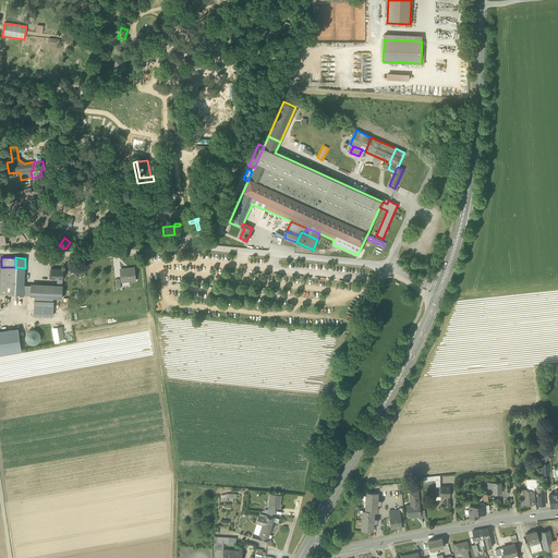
[(0,291),(0,293),(16,294),(17,267),(15,267),(1,267),(0,291)]
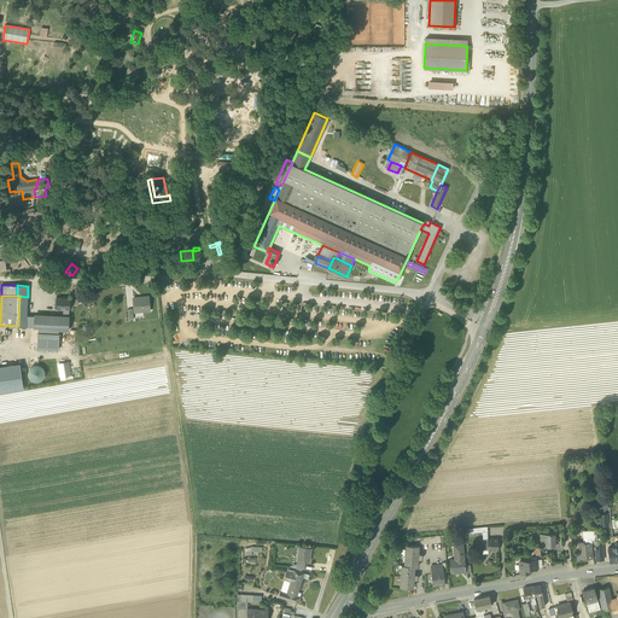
[(28,297),(19,296),(18,326),(27,327),(27,316),(28,297)]
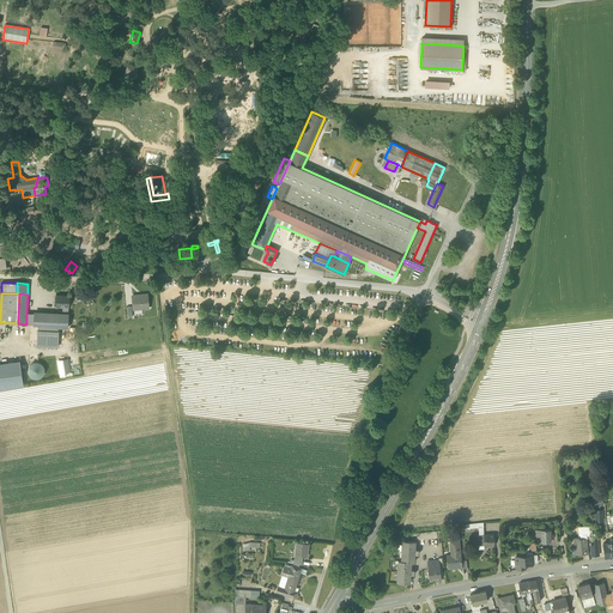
[(55,305),(62,305),(68,307),(70,307),(70,296),(61,296),(61,295),(56,295),(55,305)]
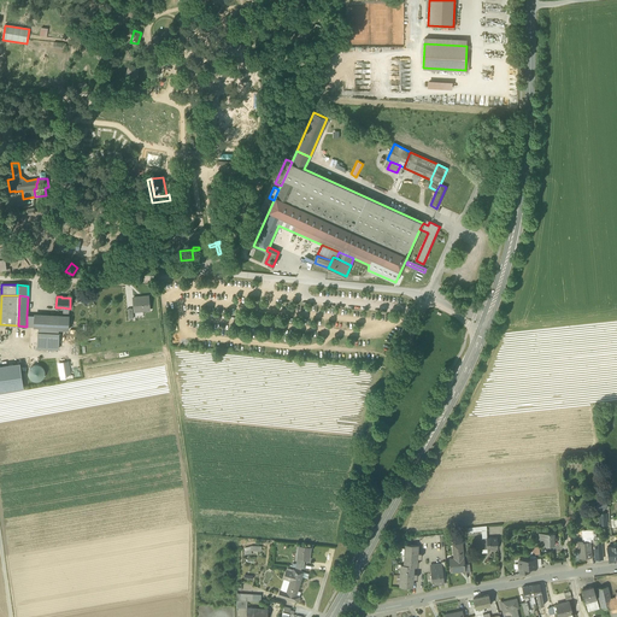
[(144,309),(144,311),(150,310),(148,297),(133,298),(134,310),(144,309)]
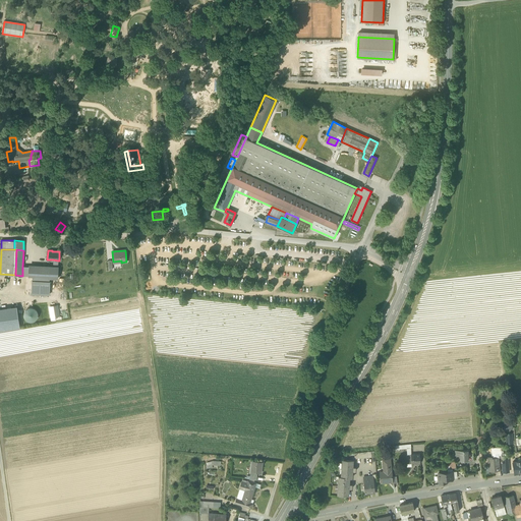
[(33,276),(33,281),(50,282),(50,278),(58,278),(58,267),(53,267),(50,267),(50,268),(29,267),(29,276),(33,276)]
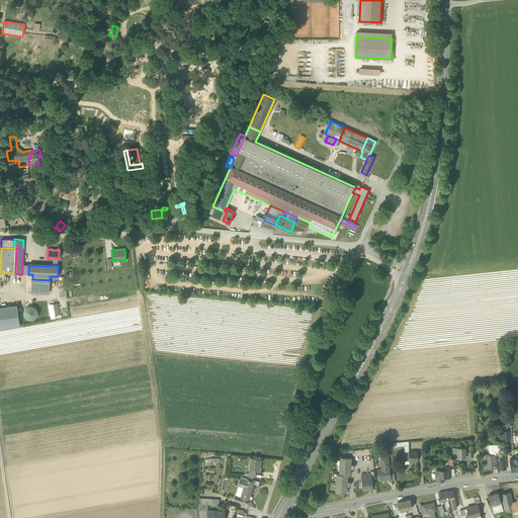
[(49,292),(50,280),(32,279),(31,292),(49,292)]
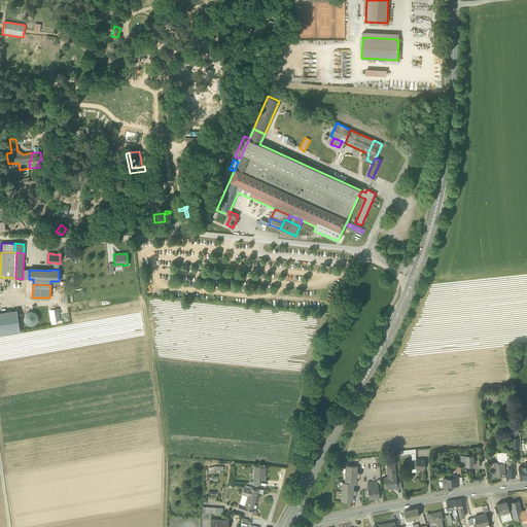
[(16,310),(0,312),(0,334),(20,330),(16,310)]
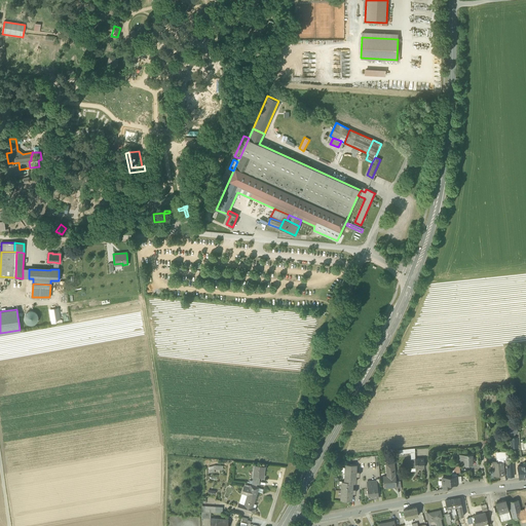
[(58,309),(50,310),(51,321),(55,320),(60,318),(58,309)]
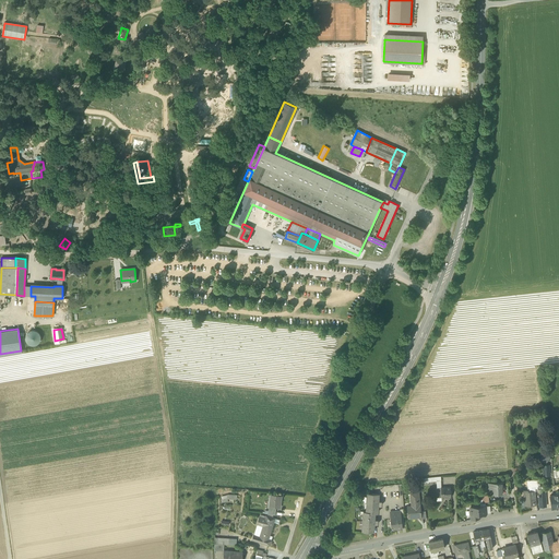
[(25,336),(25,339),(26,342),(28,344),(31,345),(33,346),(36,345),(38,344),(40,341),(40,339),(40,335),(39,333),(37,331),(34,330),(32,330),(28,331),(26,333),(25,336)]
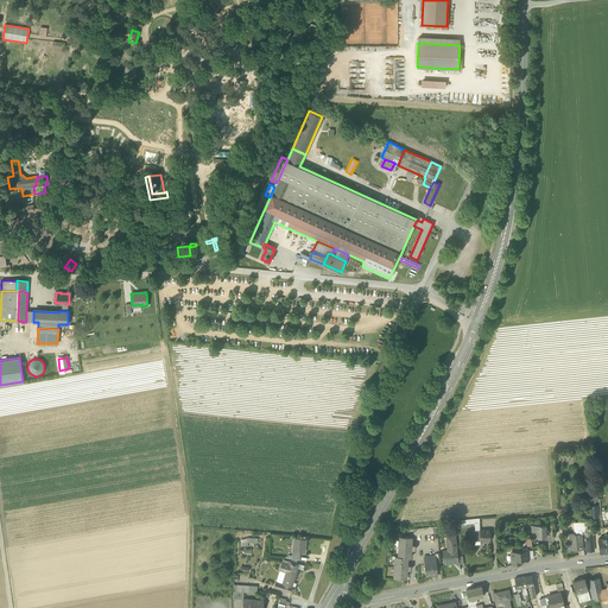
[(537,537),(546,537),(546,525),(531,525),(531,531),(537,531),(537,537)]
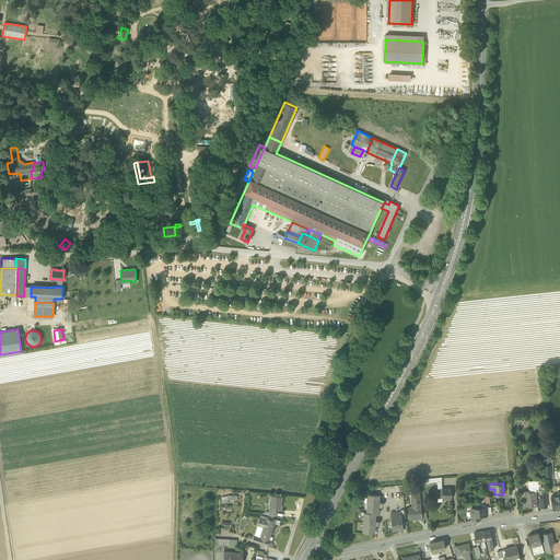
[(442,489),(441,489),(442,498),(446,498),(446,499),(452,498),(451,488),(442,489)]
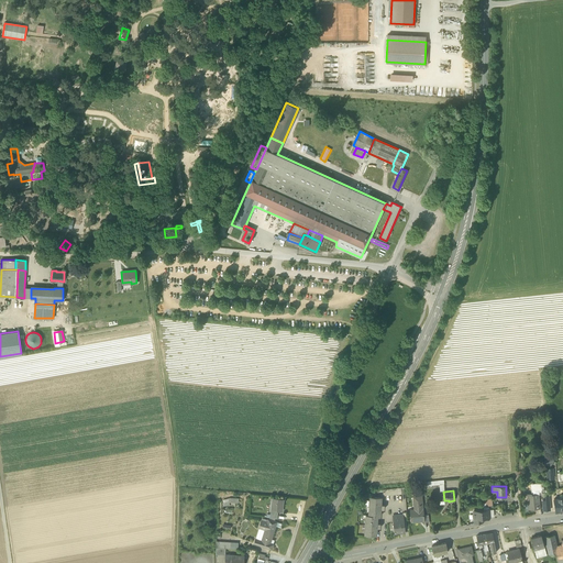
[(528,503),(528,510),(540,509),(539,494),(533,495),(532,495),(532,494),(531,494),(527,494),(528,503)]
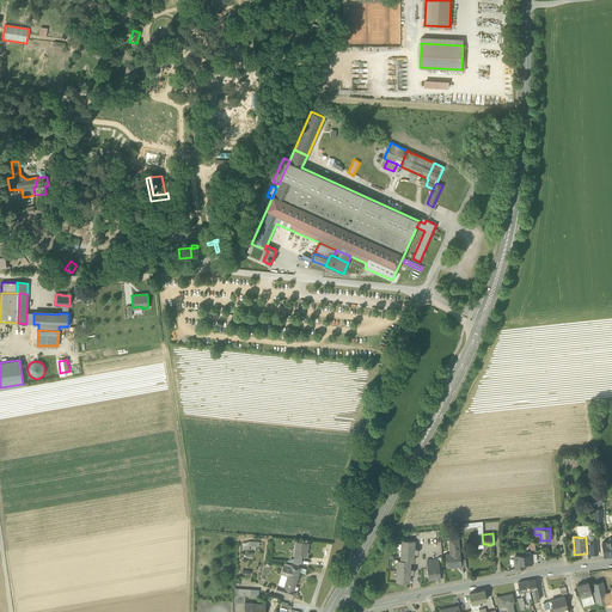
[(414,561),(414,554),(414,549),(415,540),(402,539),(402,544),(402,550),(401,561),(410,561),(414,561)]
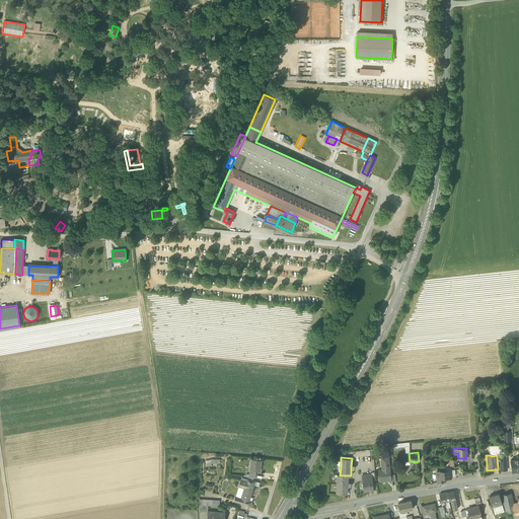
[(378,470),(379,480),(391,479),(390,474),(390,468),(389,469),(388,457),(383,457),(384,469),(378,470)]
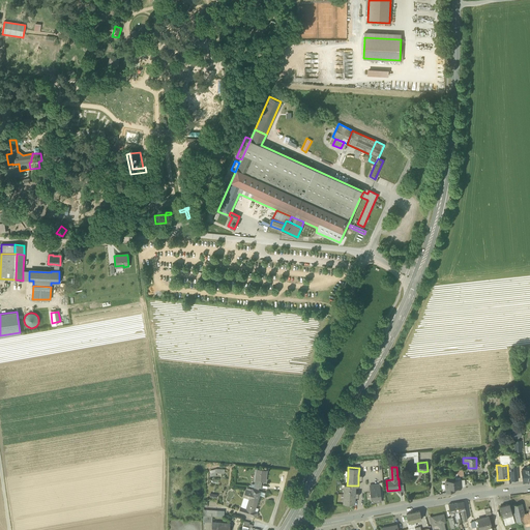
[(262,480),(265,481),(267,470),(256,469),(255,479),(262,480)]
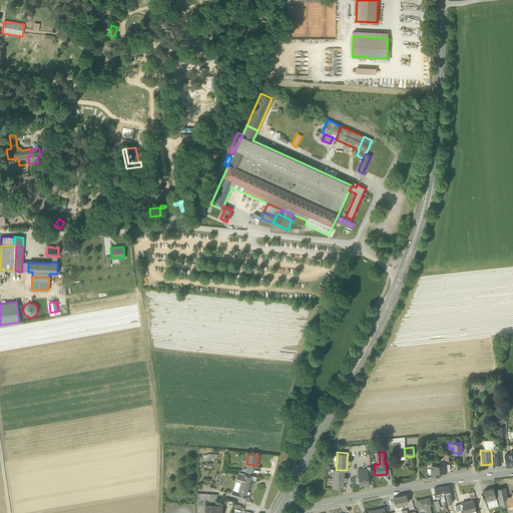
[(431,469),(431,473),(432,473),(439,472),(442,472),(446,471),(446,465),(446,464),(432,466),(432,469),(431,469)]
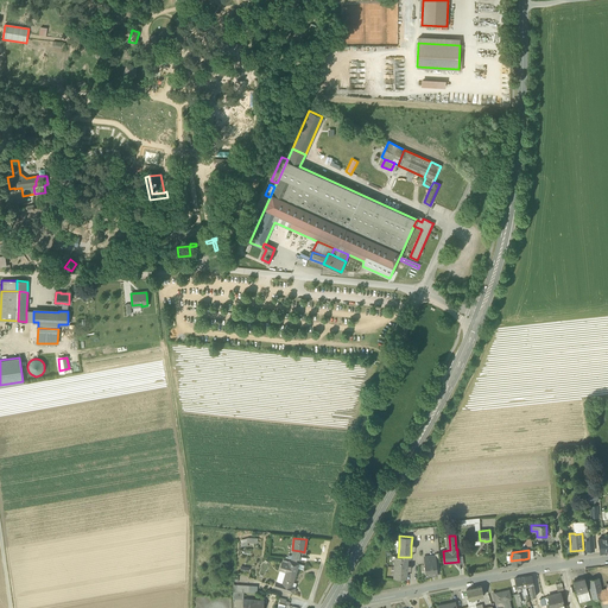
[(406,577),(406,570),(407,565),(407,557),(398,557),(396,557),(394,577),(406,577)]
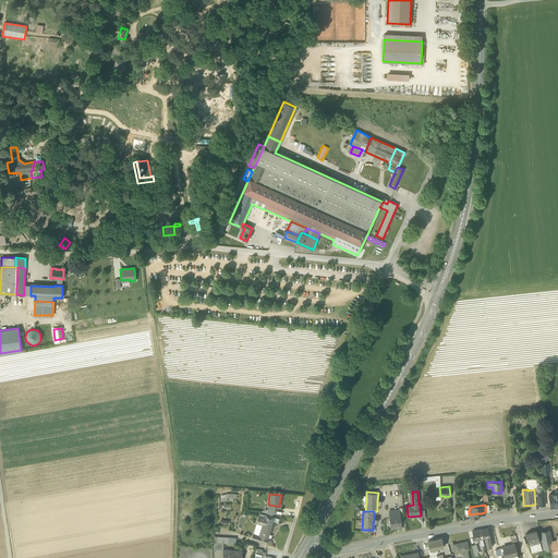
[(389,517),(390,529),(401,528),(400,514),(400,512),(390,513),(390,517),(389,517)]
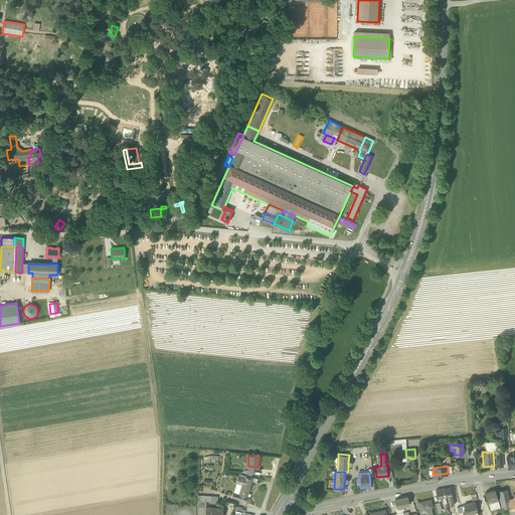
[(236,483),(242,484),(249,486),(251,481),(251,480),(250,480),(251,477),(245,475),(244,478),(238,476),(236,483)]
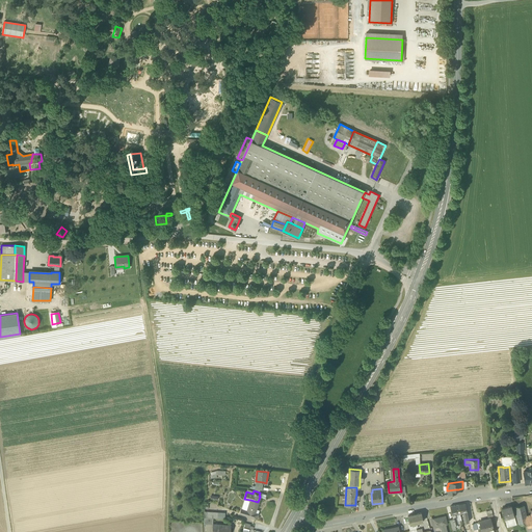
[(244,499),(241,509),(247,510),(250,500),(244,499)]
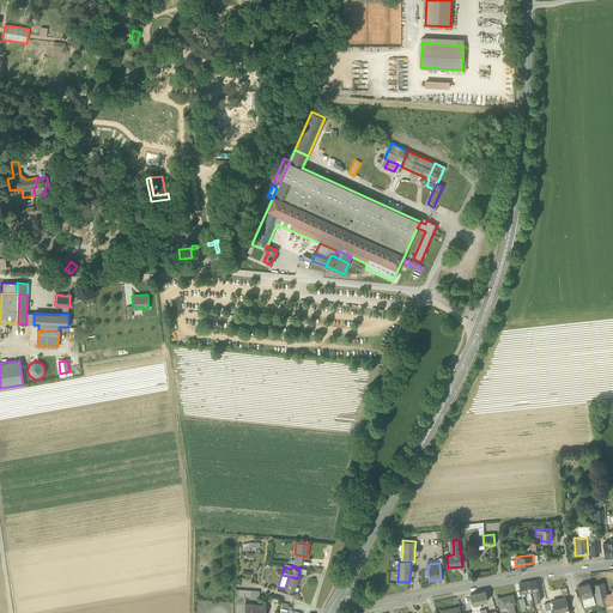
[(298,580),(297,578),(289,576),(285,588),(278,587),(277,592),(296,598),(297,593),(295,592),(293,592),(295,587),(296,587),(298,580)]
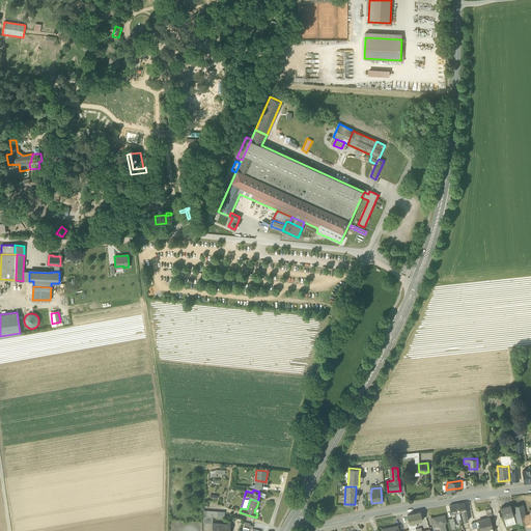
[(465,503),(457,504),(459,512),(462,512),(464,522),(468,521),(465,503)]
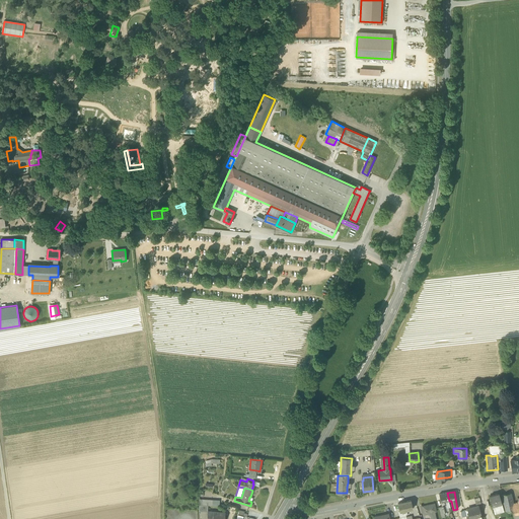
[(446,502),(449,501),(447,493),(439,494),(439,495),(441,502),(443,502),(446,502)]
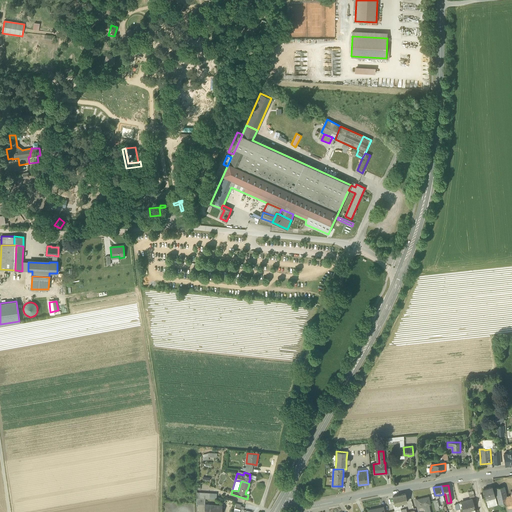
[(499,504),(504,503),(504,499),(506,498),(504,486),(495,488),(499,504)]
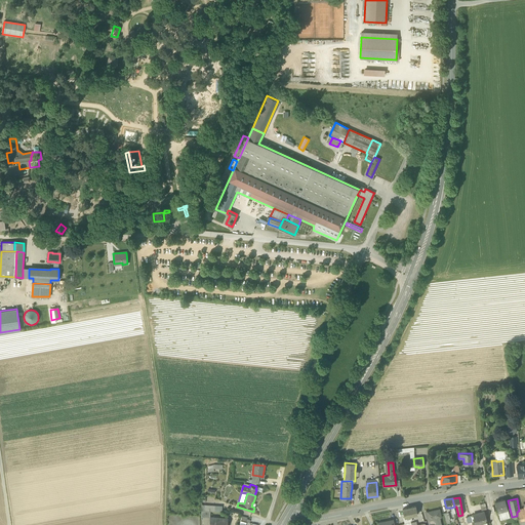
[(495,501),(497,511),(508,508),(505,499),(495,501)]
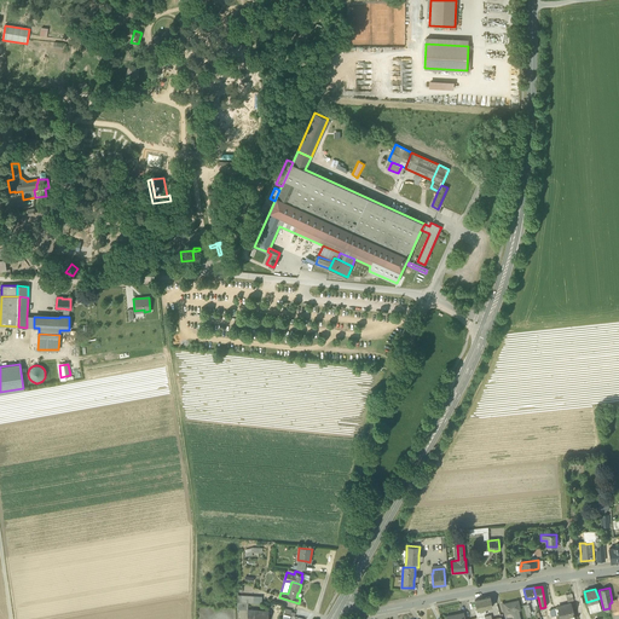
[(475,601),(476,609),(476,611),(485,608),(492,607),(490,597),(475,601)]
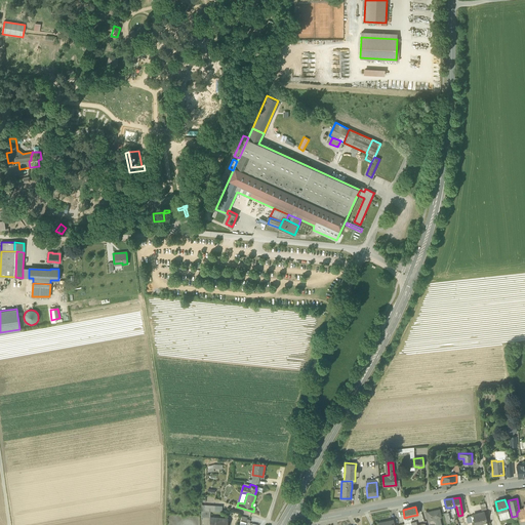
[(497,511),(500,520),(510,518),(508,508),(497,511)]
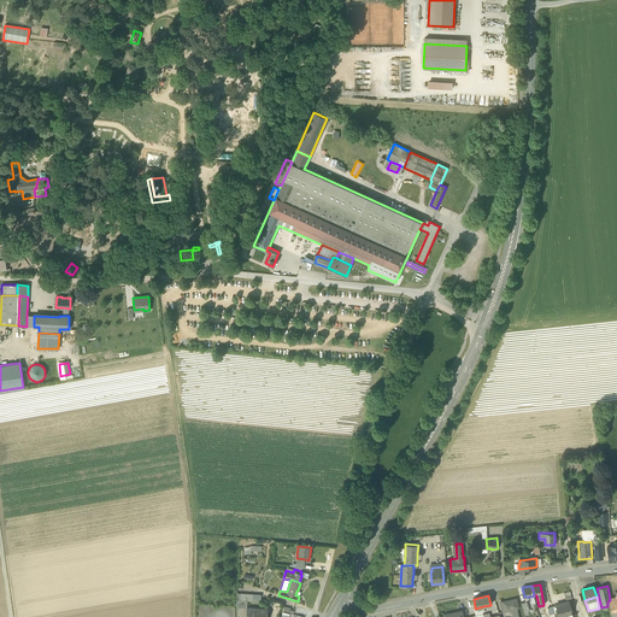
[(504,611),(510,610),(516,609),(518,607),(516,598),(501,601),(504,611)]
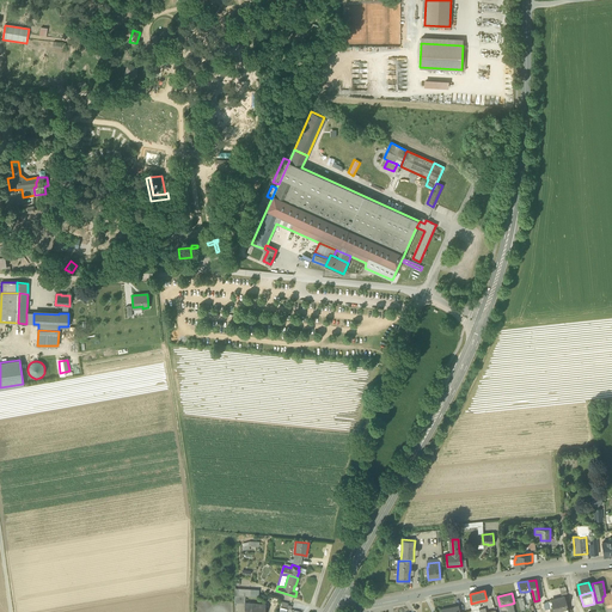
[(554,611),(555,611),(562,610),(567,609),(568,609),(564,597),(551,600),(554,611)]
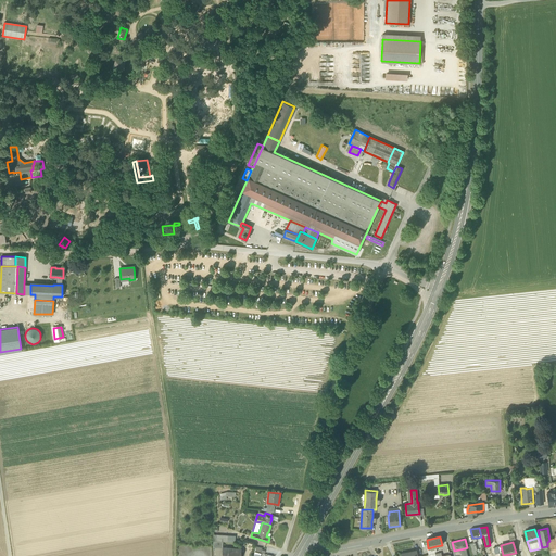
[(428,555),(432,555),(436,555),(434,551),(437,551),(436,546),(428,548),(428,547),(427,548),(429,555),(428,555)]
